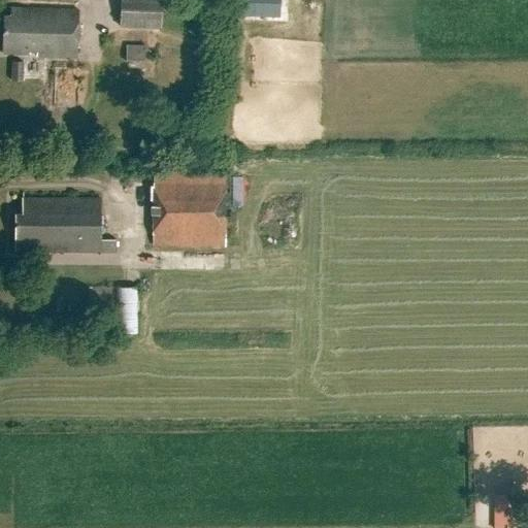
[(160,27),(160,0),(120,0),(120,27),(160,27)]
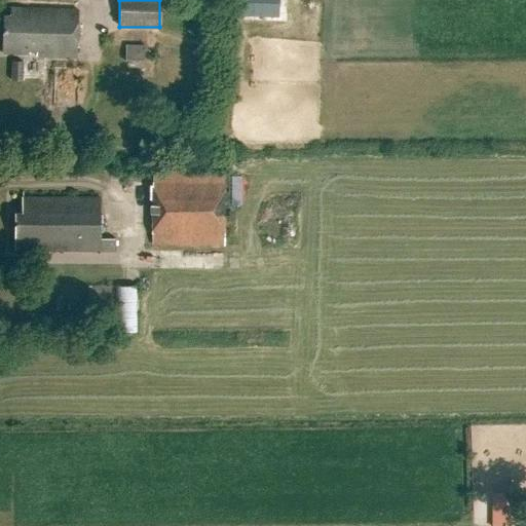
[(231,0),(231,21),(274,21),(274,0),(231,0)]
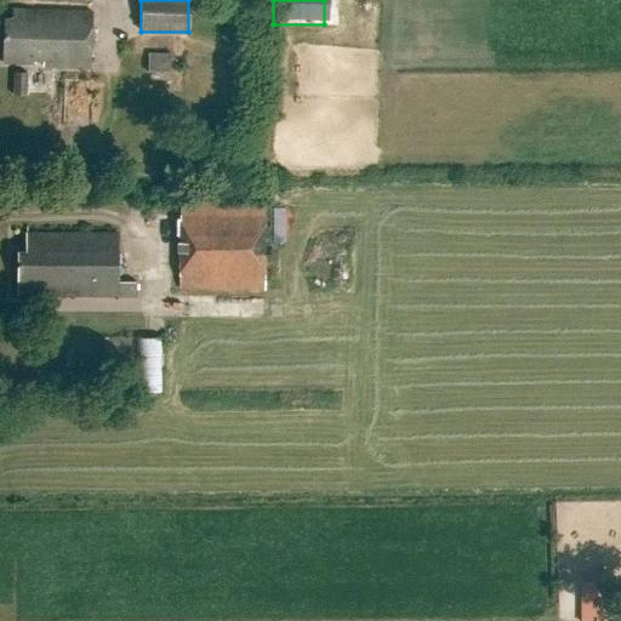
[(44,69),(92,69),(91,11),(13,11),(13,21),(1,18),(3,68),(33,67),(33,62),(44,62),(44,69)]
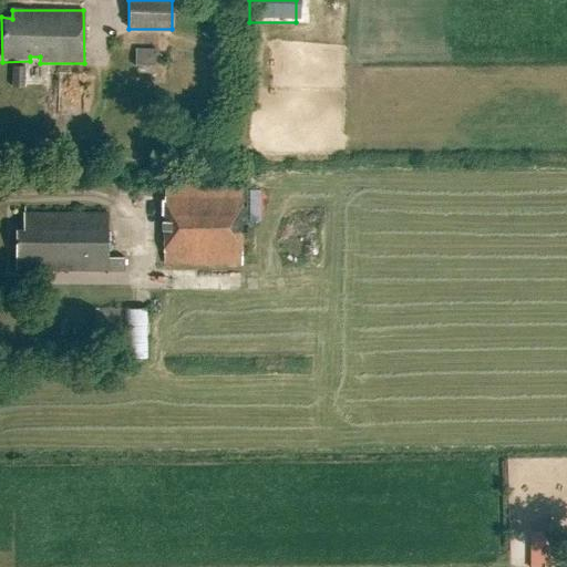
[(214,42),(222,29),(209,21),(202,34),(214,42)]
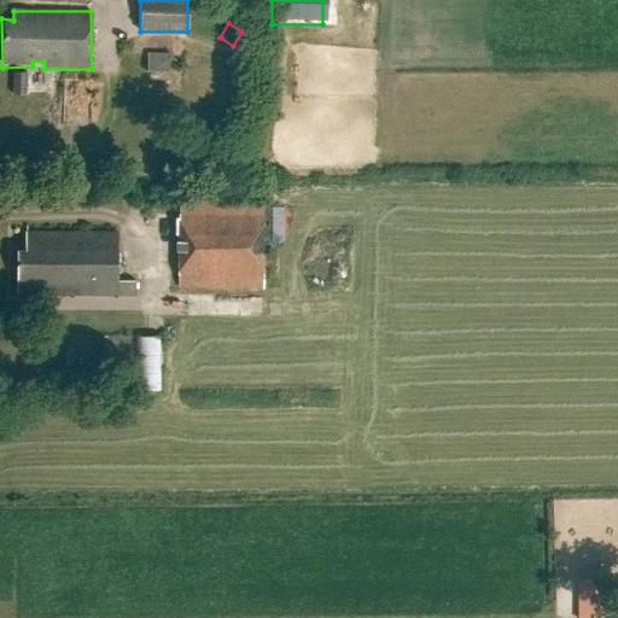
[(150,54),(150,73),(170,73),(169,53),(150,54)]
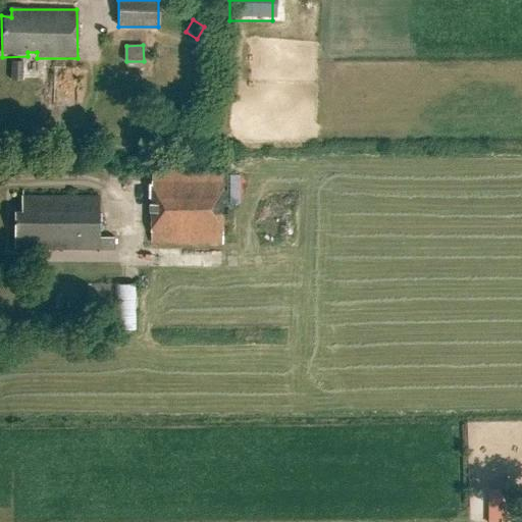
[(24,63),(12,63),(12,84),(24,84),(24,63)]
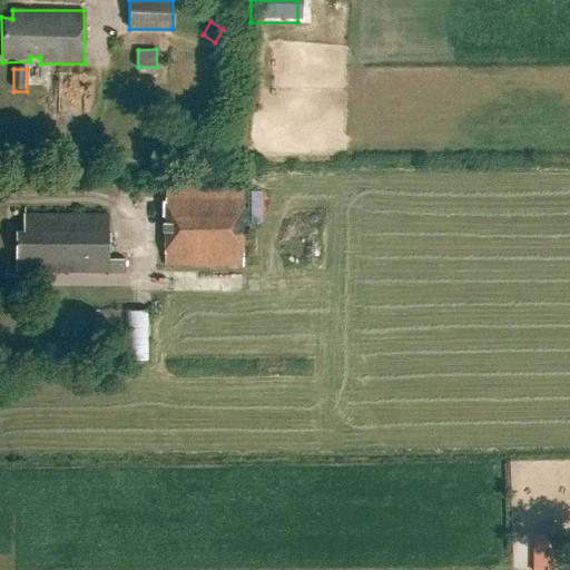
[(166,267),(245,266),(244,185),(165,186),(166,267)]
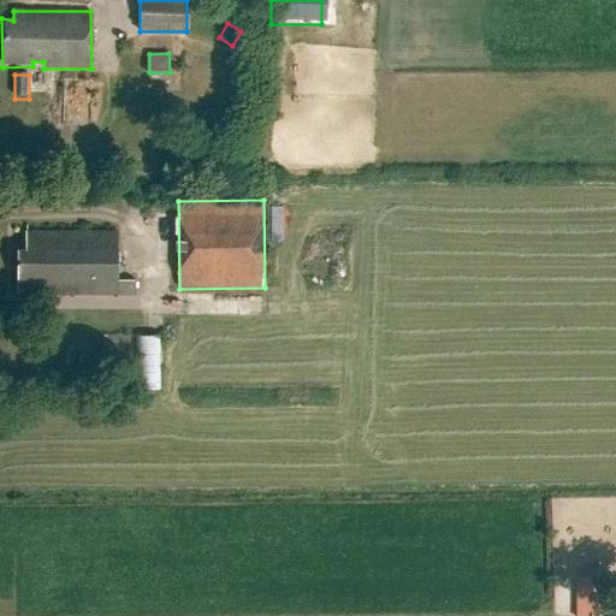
[(18,295),(118,294),(137,294),(137,280),(118,280),(118,231),(25,232),(25,250),(18,250),(18,295)]
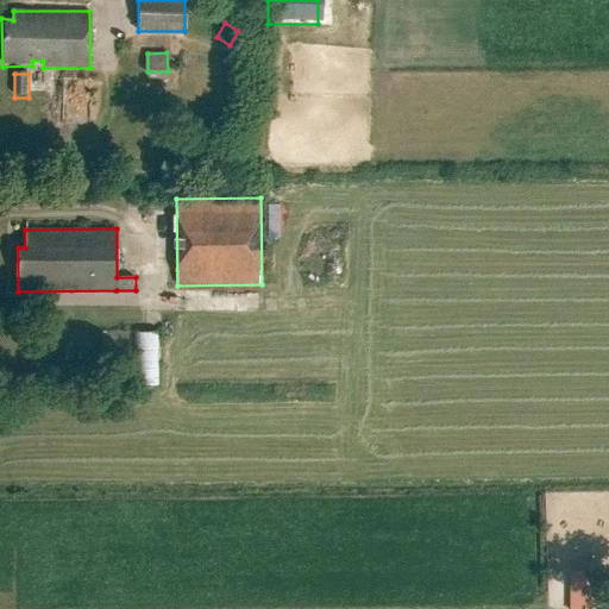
[(133,306),(133,293),(102,293),(102,306),(133,306)]
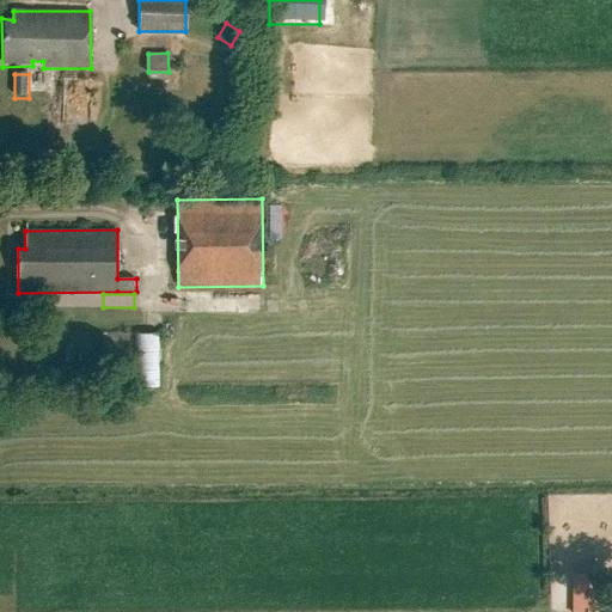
[(133,390),(163,390),(164,334),(134,334),(133,390)]
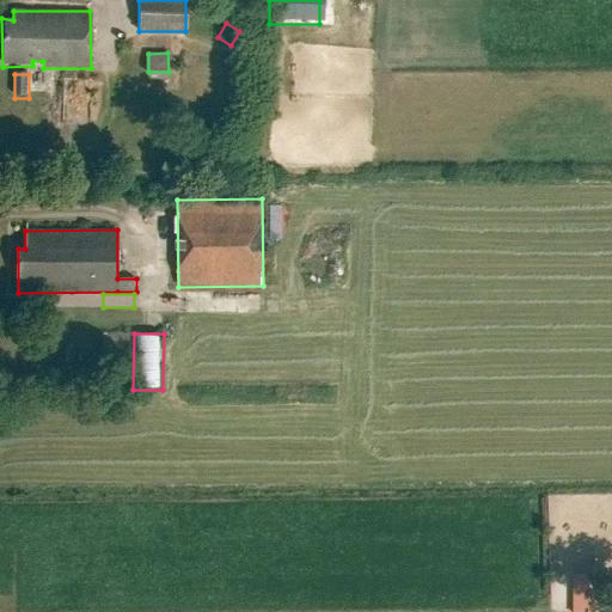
[(598,611),(599,577),(574,577),(573,611),(598,611)]
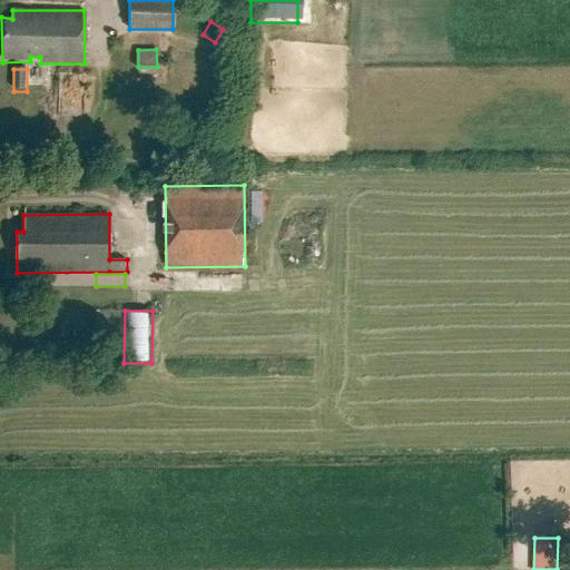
All buildings are outlined.
